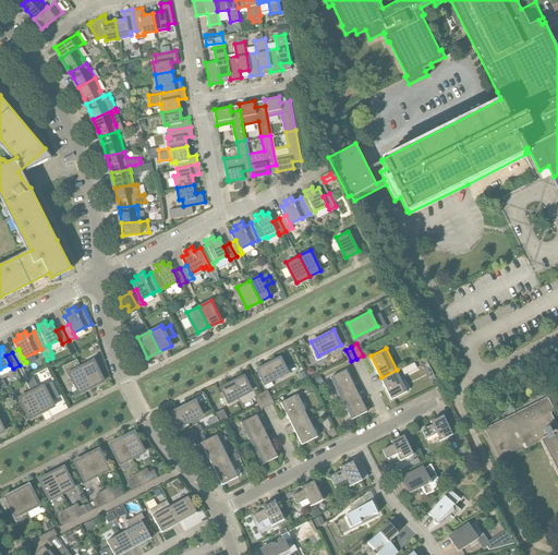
[(280,357),(257,368),(265,383),(288,371),(280,357)]
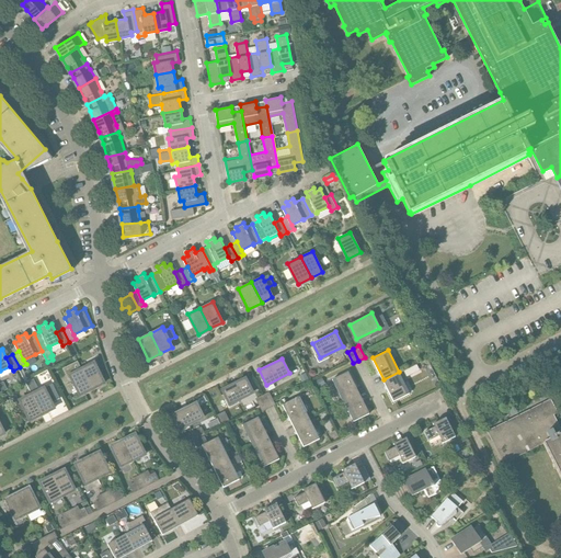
[(81,367),(92,388),(104,382),(94,361),(81,367)]
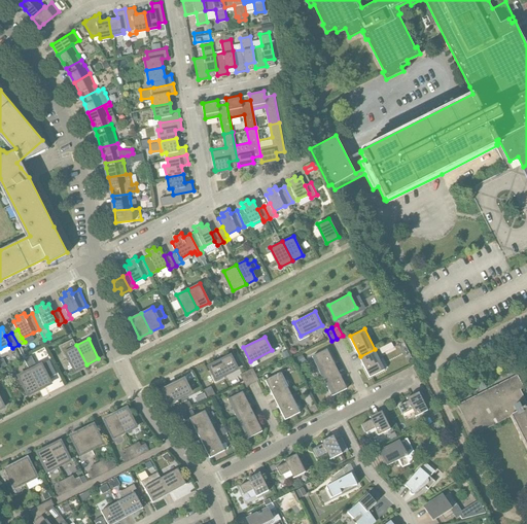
[(75,370),(86,364),(76,345),(66,350),(75,370)]
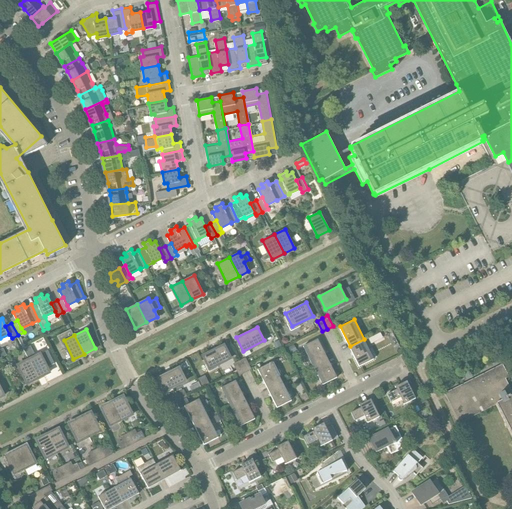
[(312,363),(327,356),(318,337),(303,345),(312,363)]
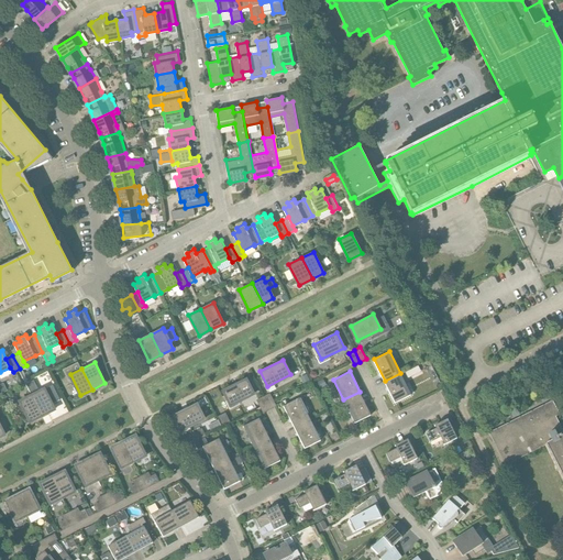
[(400,373),(385,381),(395,402),(411,393),(400,373)]
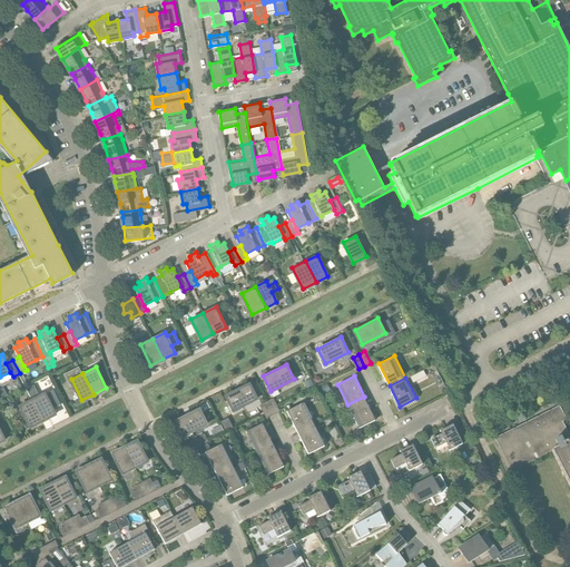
[(249,383),(226,394),(234,409),(257,398),(249,383)]
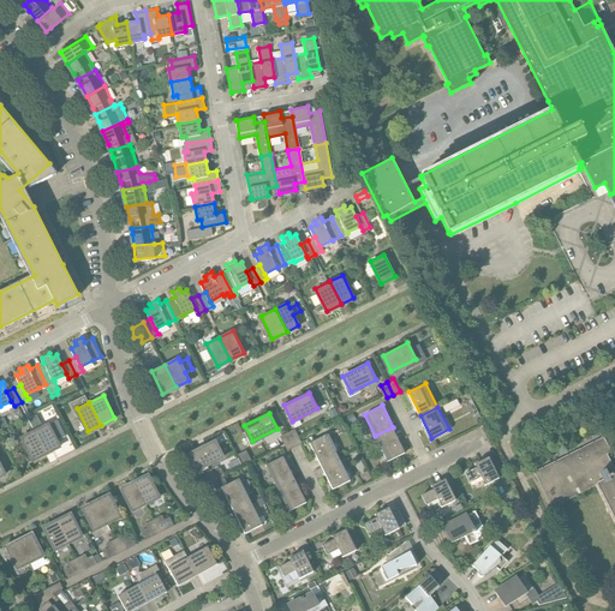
[(36,429),(47,451),(60,445),(48,423),(36,429)]
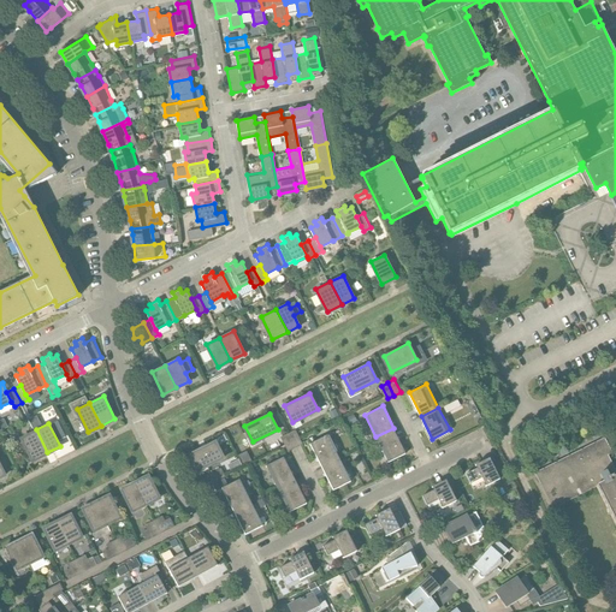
[(394,428),(375,437),(388,461),(406,452),(394,428)]
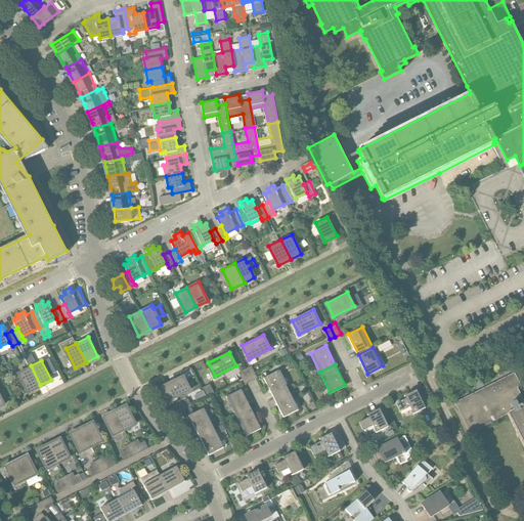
[(28,391),(40,385),(31,365),(18,372),(28,391)]
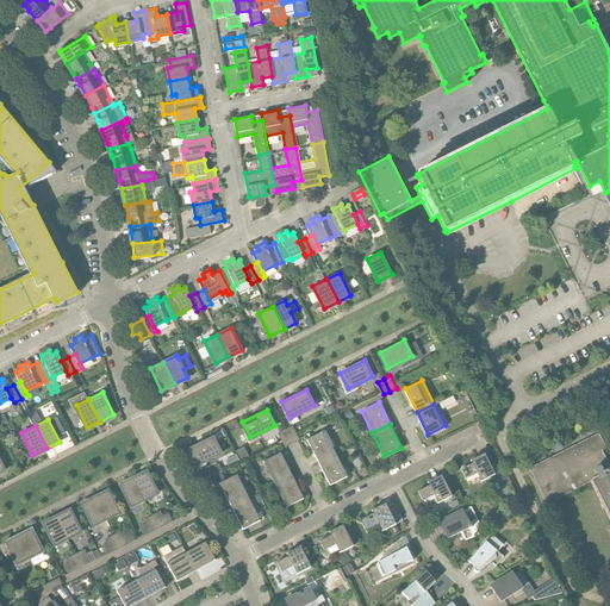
[(292,425),(286,428),(292,441),(298,437),(292,425)]
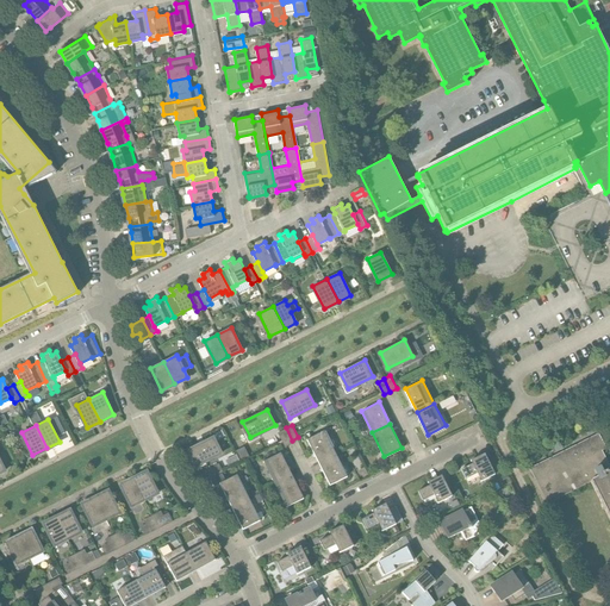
[(286,428),(279,431),(286,444),(292,441),(286,428)]
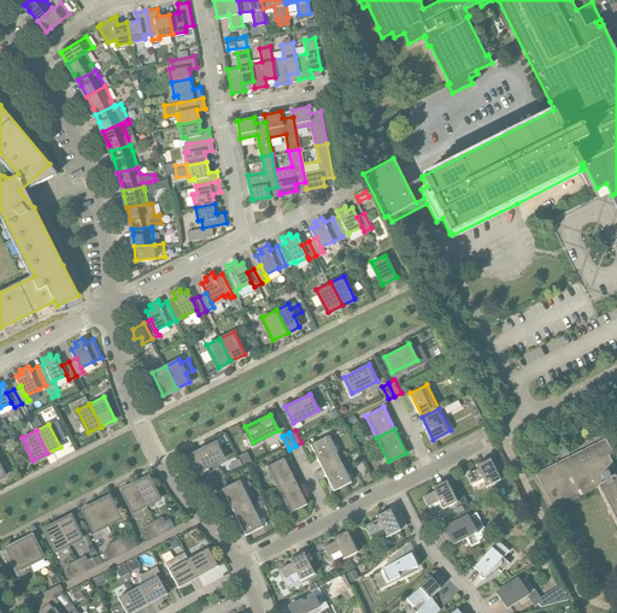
[(322,465),(340,457),(328,434),(311,443),(322,465)]
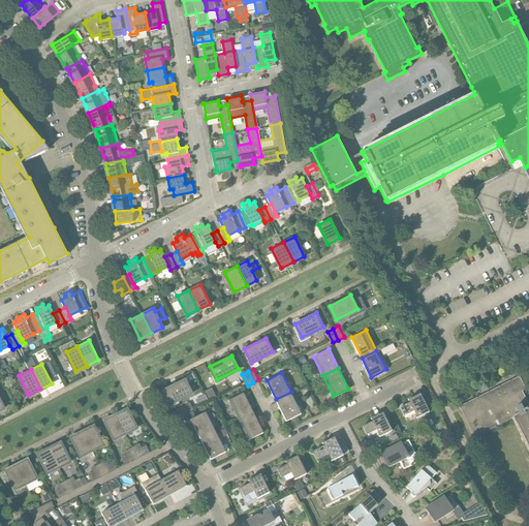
[(528,402),(522,390),(526,388),(519,374),(460,404),(475,435),(512,416),(528,449),(528,406),(527,408),(527,407),(528,405),(528,402)]
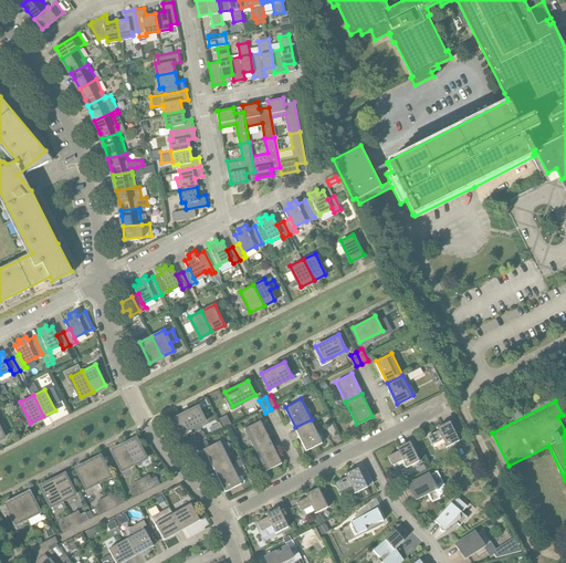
[(182,431),(206,419),(198,405),(175,417),(182,431)]
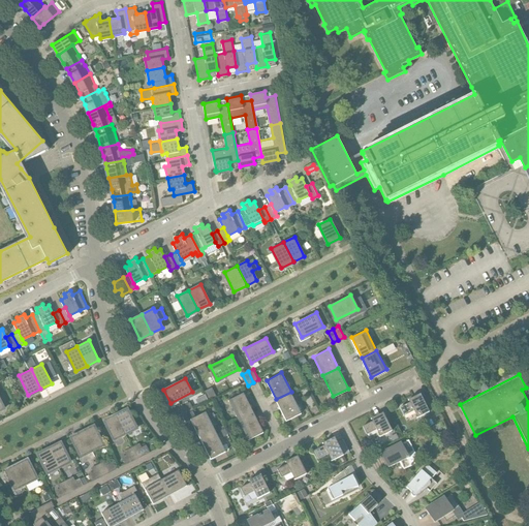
[(240,421),(254,413),(244,392),(228,399),(240,421)]
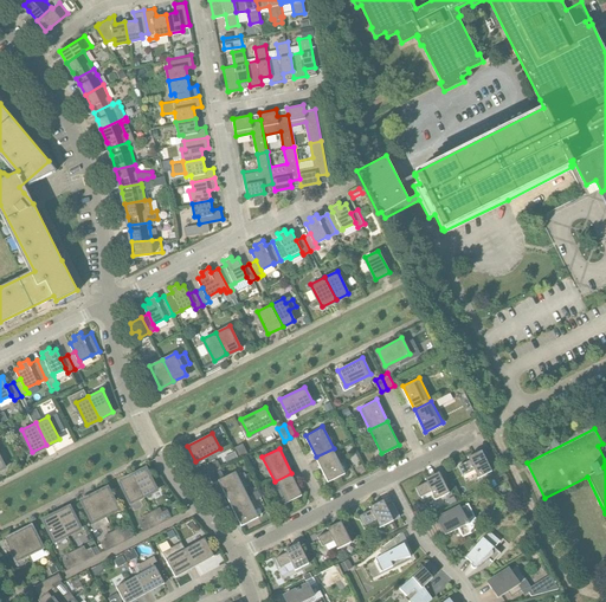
[(334,448),(316,457),(328,480),(346,472),(334,448)]
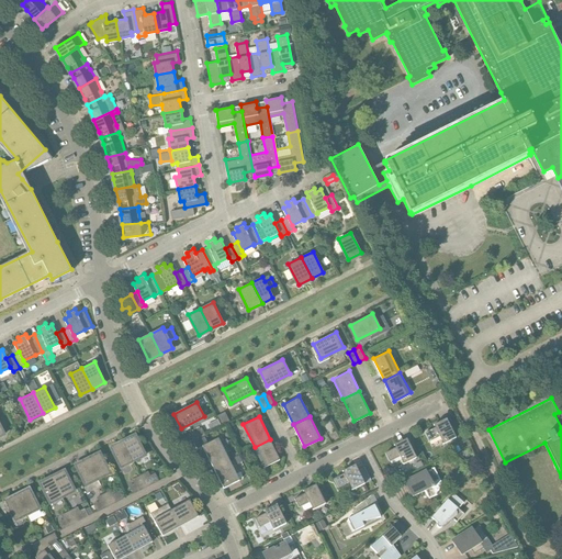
[(429,439),(439,435),(444,443),(456,436),(447,417),(434,423),(435,426),(425,432),(429,439)]
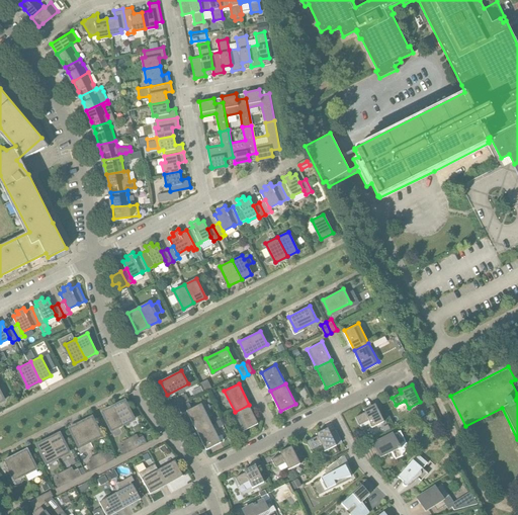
[(185,394),(175,399),(178,404),(188,399),(185,394)]
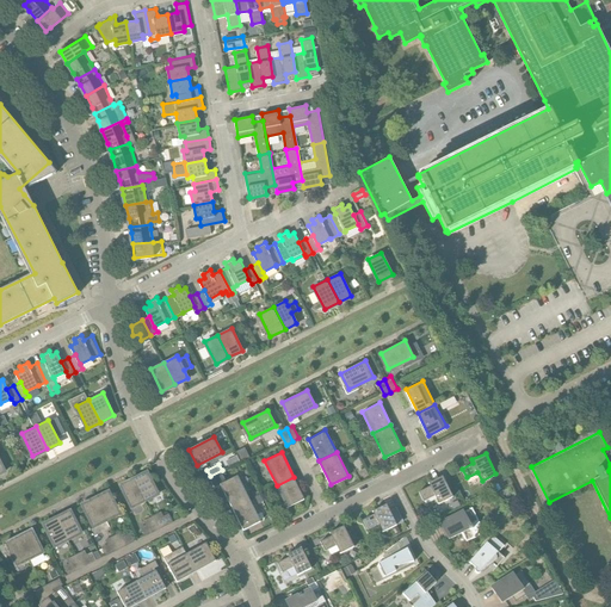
[(134,477),(144,499),(158,493),(147,470),(134,477)]
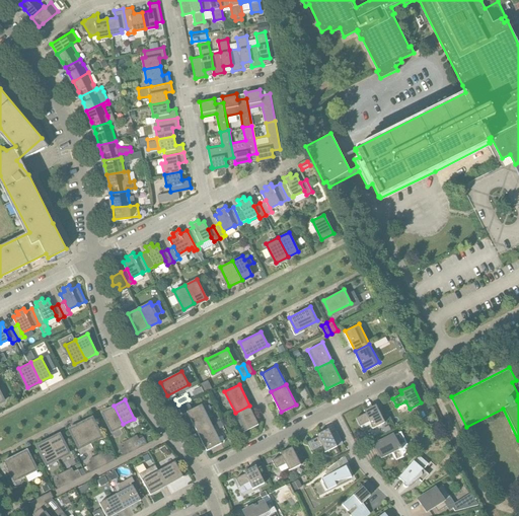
[(197,430),(212,422),(202,402),(187,410),(197,430)]
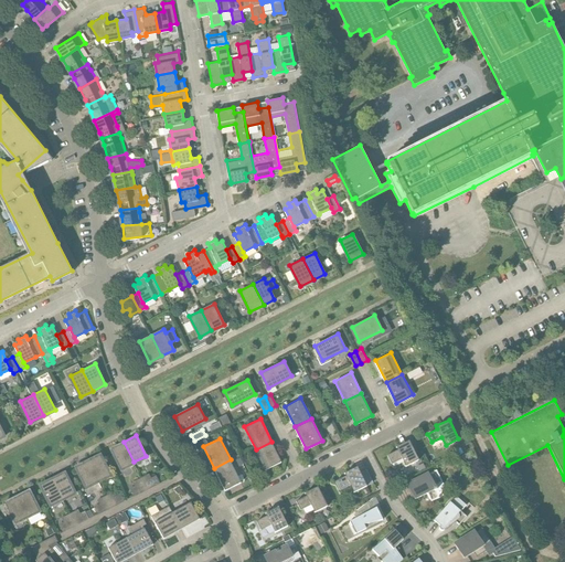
[(387,454),(392,463),(402,457),(406,465),(418,458),(409,439),(396,446),(397,448),(387,454)]
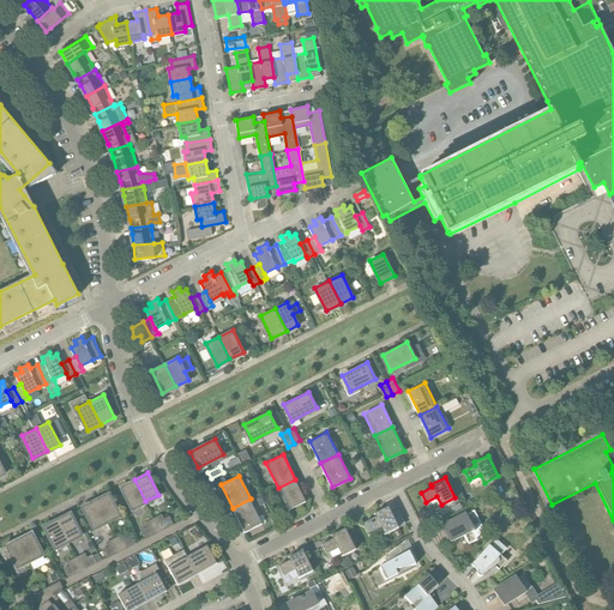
[(132,508),(145,501),(134,479),(121,485),(132,508)]
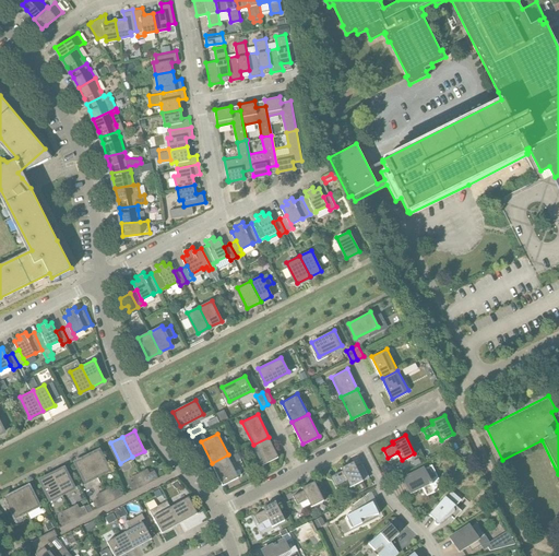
[(269,437),(253,445),(262,463),(278,456),(269,437)]
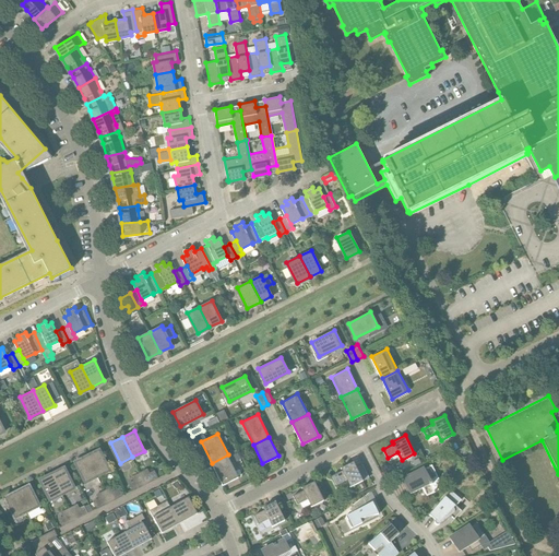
[(87,454),(98,474),(109,469),(99,448),(87,454)]
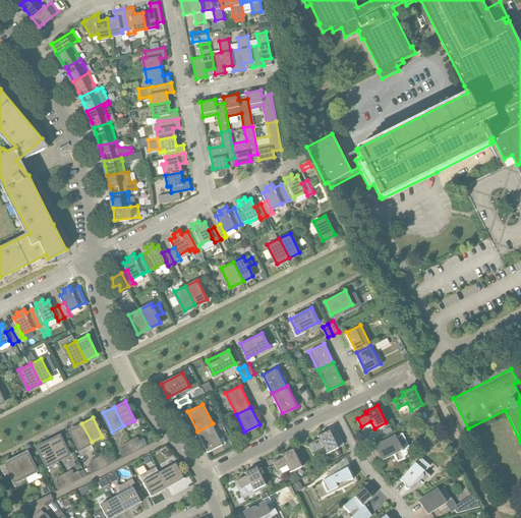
[(79,448),(92,442),(81,423),(70,429),(79,448)]
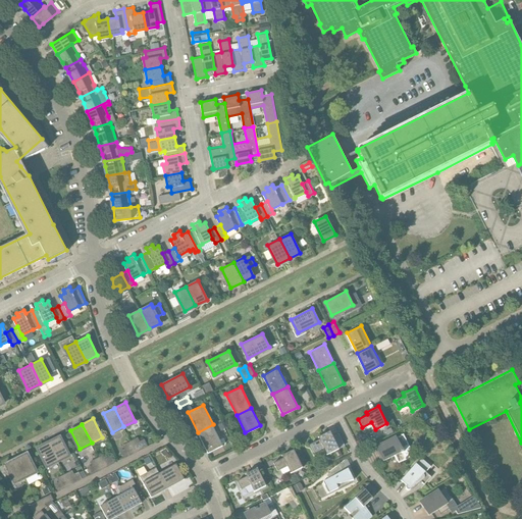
[(213,424),(198,432),(208,452),(222,444),(213,424)]
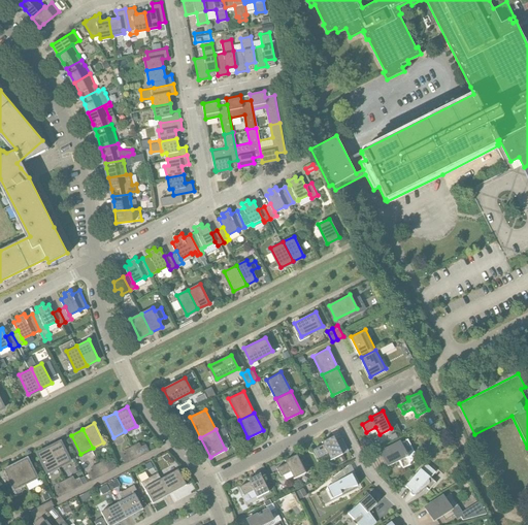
[(318,456),(327,452),(331,458),(342,453),(334,434),(322,440),(323,444),(314,448),(318,456)]
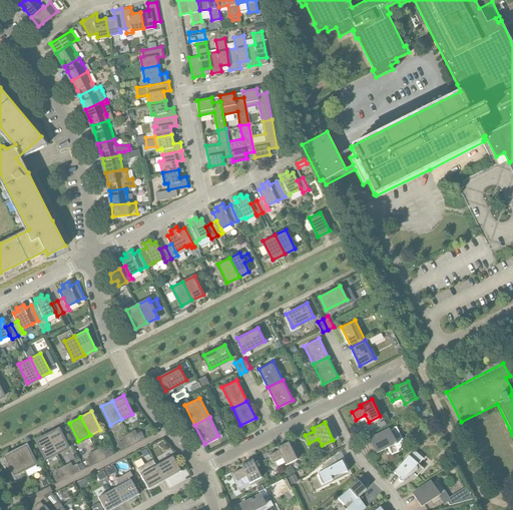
[(389,429),(389,428),(370,438),(377,451),(388,446),(392,453),(400,449),(403,438),(397,425),(389,429)]
